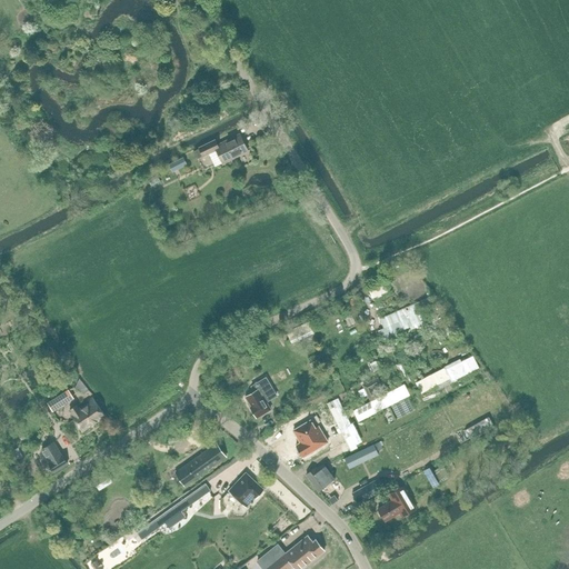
[(221,163),(229,159),(247,150),(239,135),(221,143),(217,146),(215,140),(199,148),(202,156),(215,150),(221,163)]
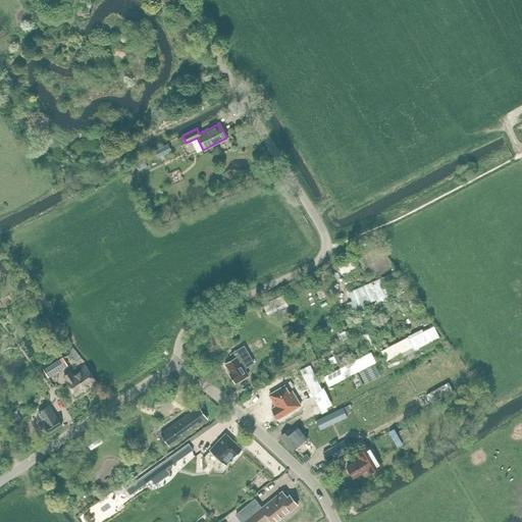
[(175,148),(180,146),(177,139),(171,142),(175,148)]
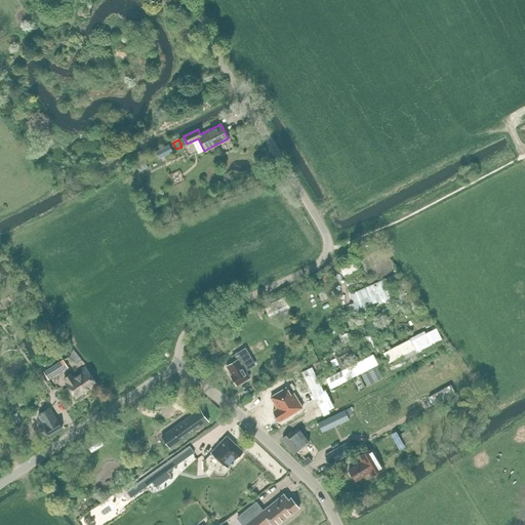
[(170,146),(157,153),(160,160),(173,153),(170,146)]
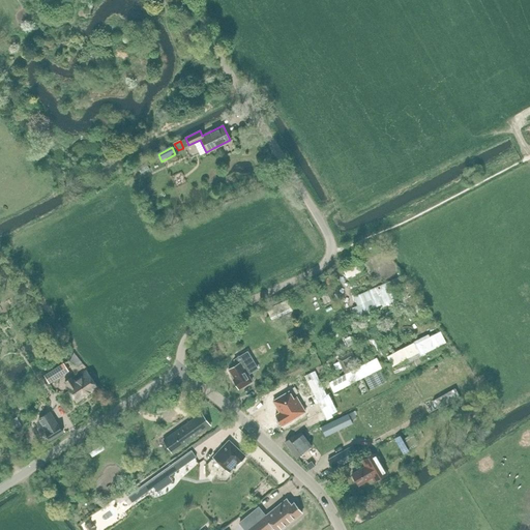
[(356,262),(342,268),(347,278),(360,272),(356,262)]
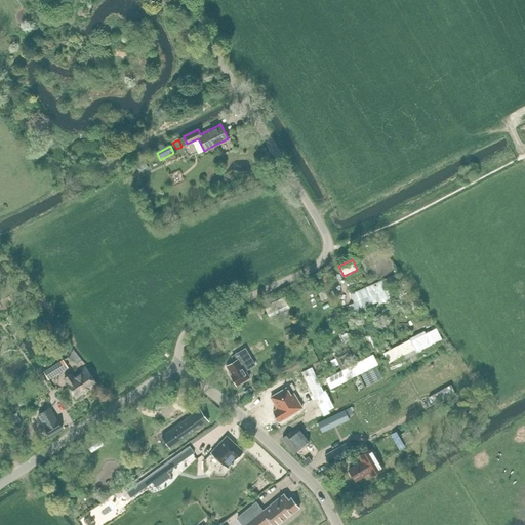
[(354,304),(349,306),(354,316),(404,294),(396,275),(351,294),(354,304)]
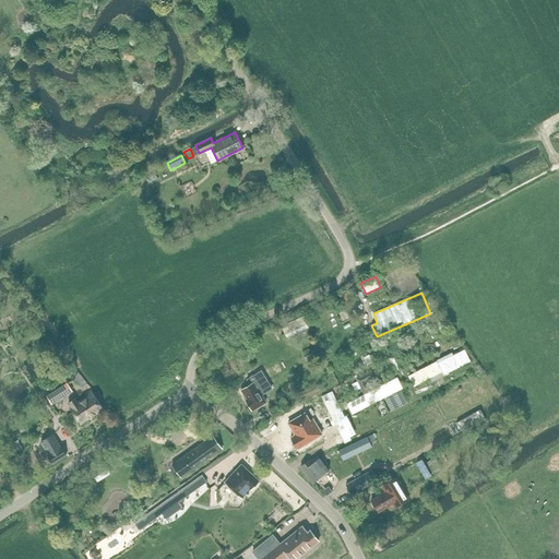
[(308,330),(305,320),(282,330),(286,339),(308,330)]
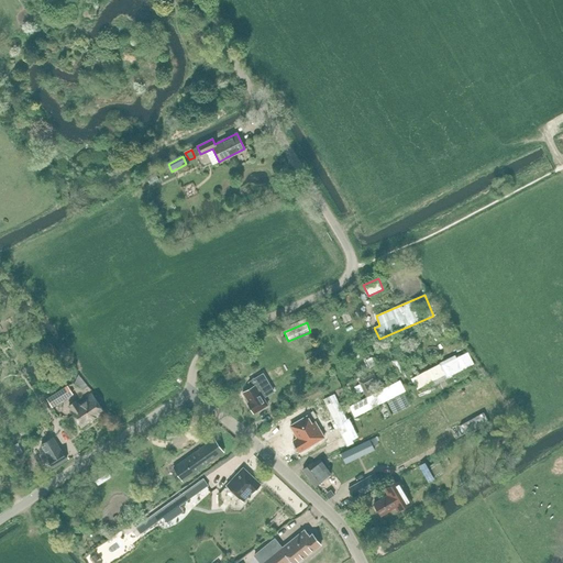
[(321,346),(310,352),(315,361),(326,355),(321,346)]
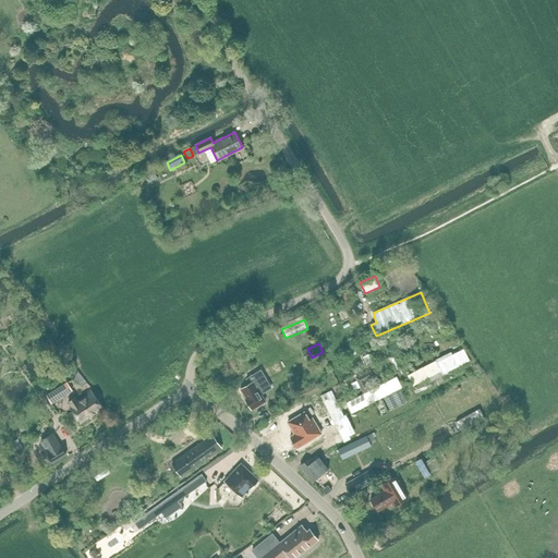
[(444,359),(409,377),(413,386),(441,372),(443,373),(469,360),(463,349),(444,359)]
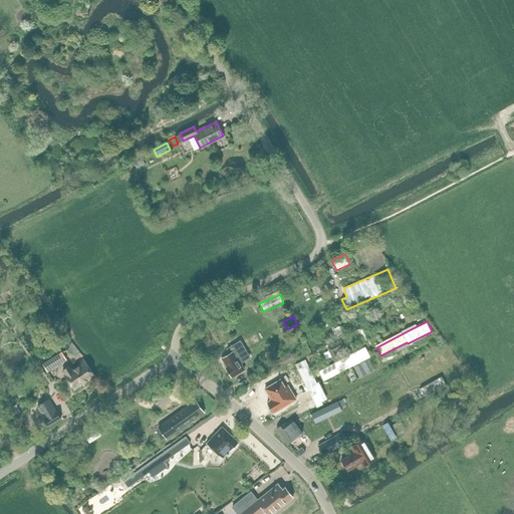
[(334,329),(337,336),(342,333),(339,326),(334,329)]
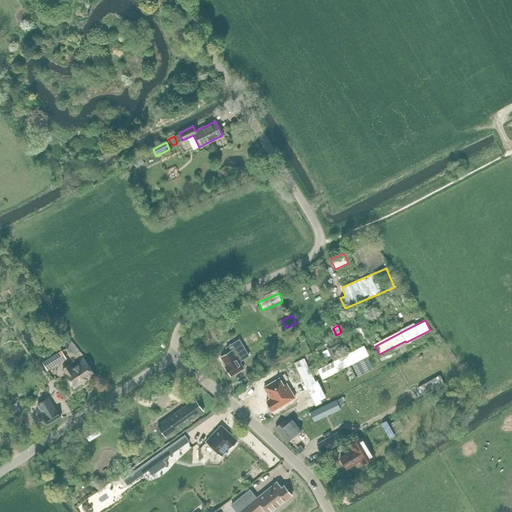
[(332,361),(317,369),(322,379),(344,368),(368,355),(362,345),(347,354),(338,358),(334,351),(343,346),(339,339),(325,346),(326,350),(322,352),(325,358),(329,356),(332,361)]
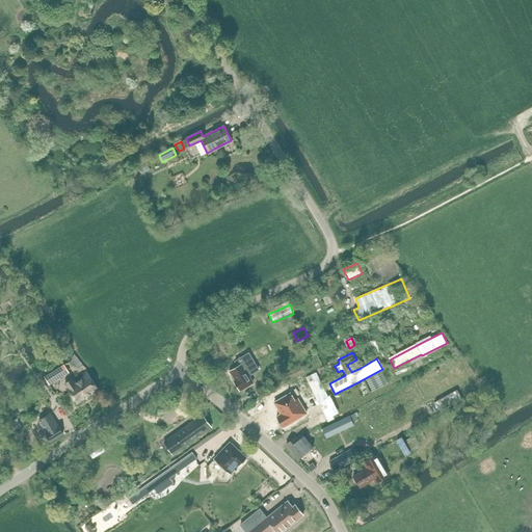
[(235,368),(229,372),(232,377),(239,391),(253,383),(248,375),(258,370),(248,353),(235,362),(238,366),(235,368)]
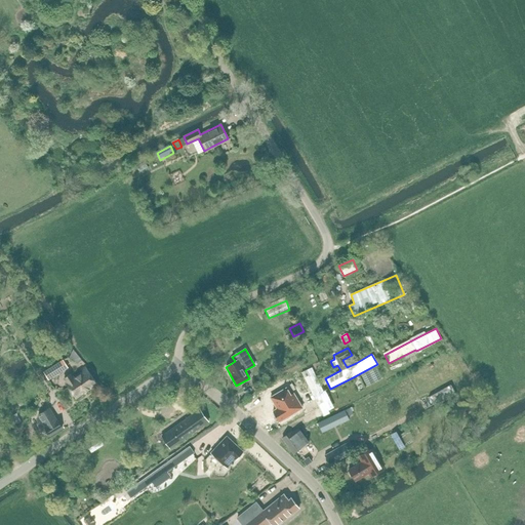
[(48,379),(67,367),(63,360),(43,372),(48,379)]
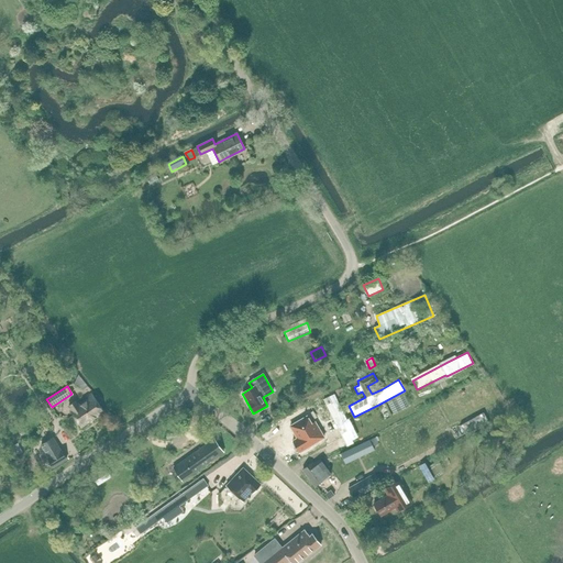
[(301,405),(322,395),(320,388),(299,398),(301,405)]
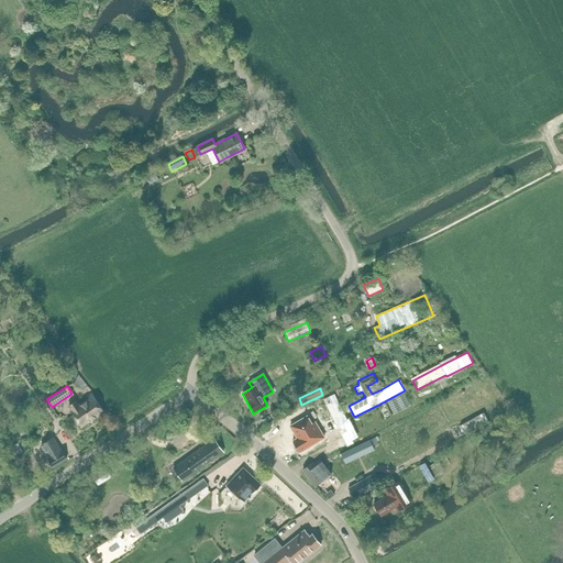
[(70,411),(81,427),(103,411),(91,394),(87,396),(88,399),(78,406),(76,401),(68,406),(72,410),(70,411)]
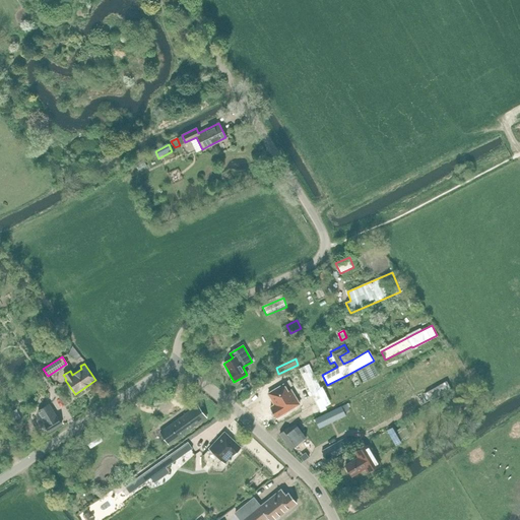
[(430,402),(451,391),(446,381),(425,393),(430,402)]
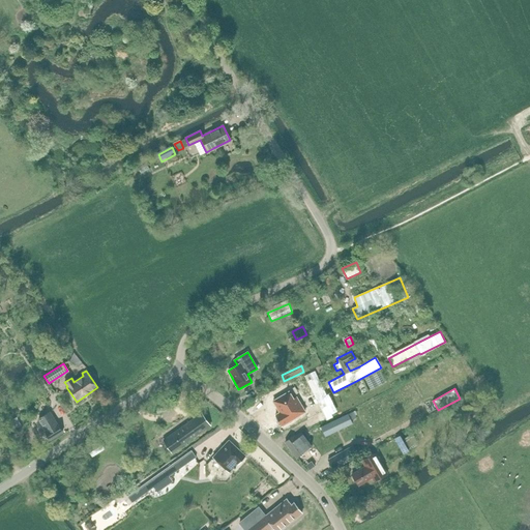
[(280,412),(285,422),(307,413),(299,395),(296,396),(293,390),(278,396),(284,410),(280,412)]
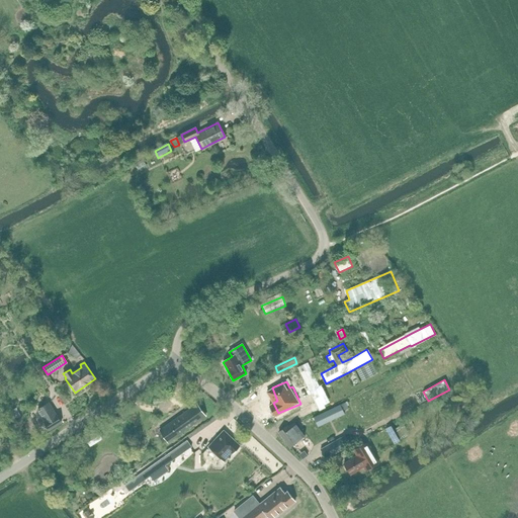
[(455,398),(443,405),(446,412),(459,404),(455,398)]
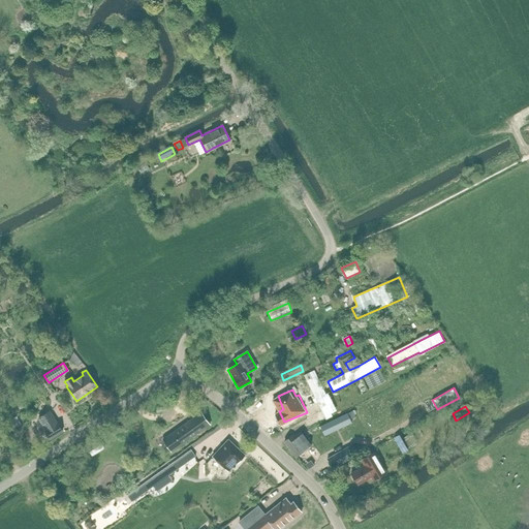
[(50,411),(38,418),(45,431),(44,431),(50,439),(62,432),(58,424),(57,424),(50,411)]
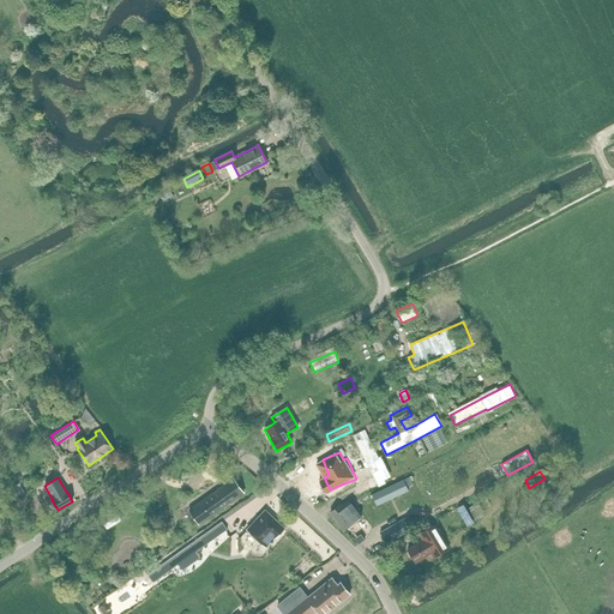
[(200,524),(244,493),(234,479),(190,510),(200,524)]
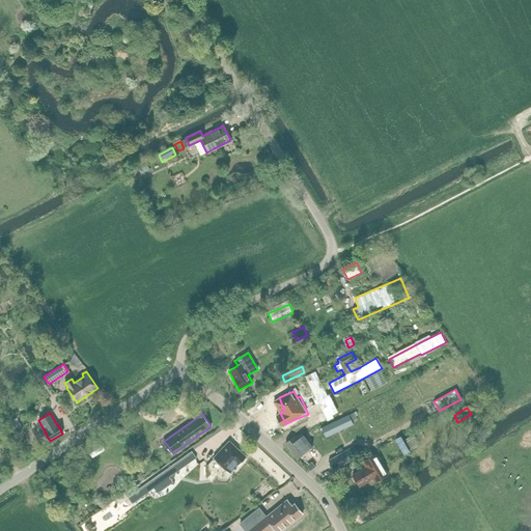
[(9,429),(18,424),(11,415),(3,421),(9,429)]
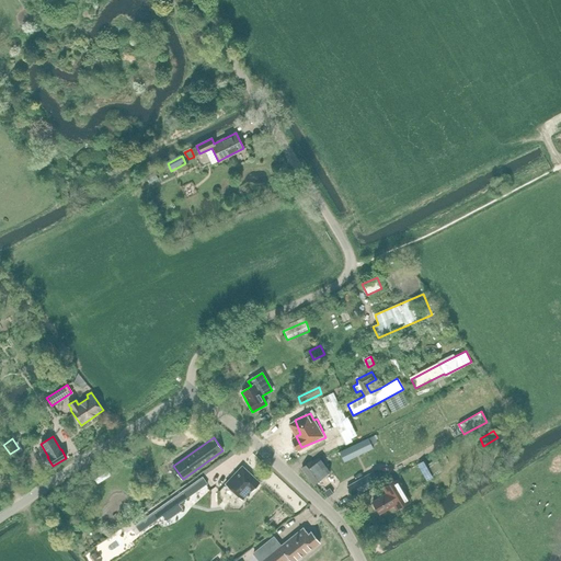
[(368,438),(340,451),(344,461),(373,448),(368,438)]
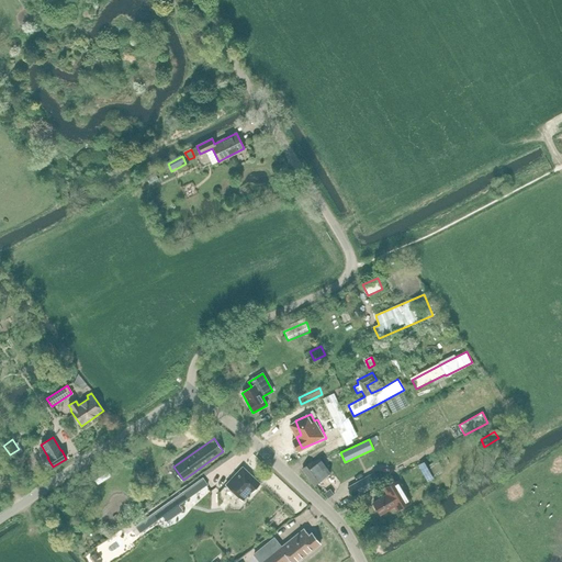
[(311,462),(302,469),(314,485),(330,473),(319,458),(312,464),(311,462)]
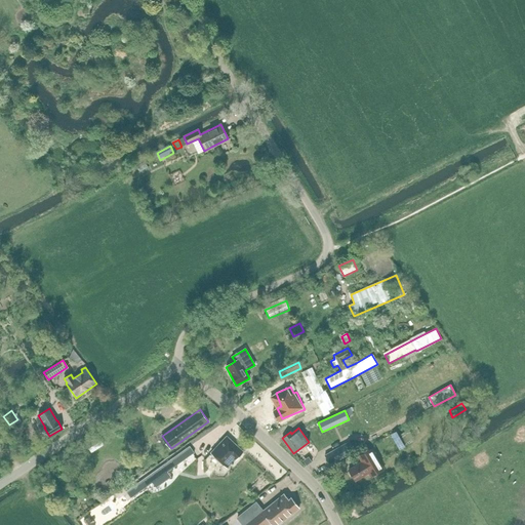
[(400,449),(414,440),(410,433),(401,438),(399,435),(397,431),(391,434),(400,449)]
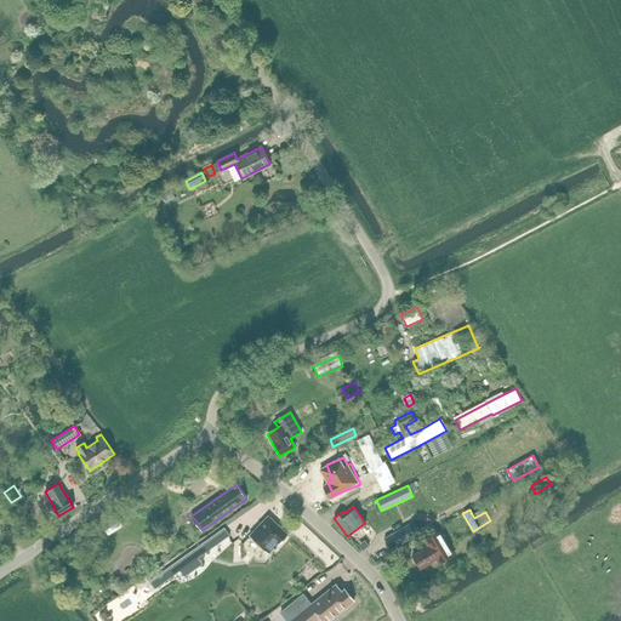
[(123,527),(117,516),(103,524),(110,535),(123,527)]
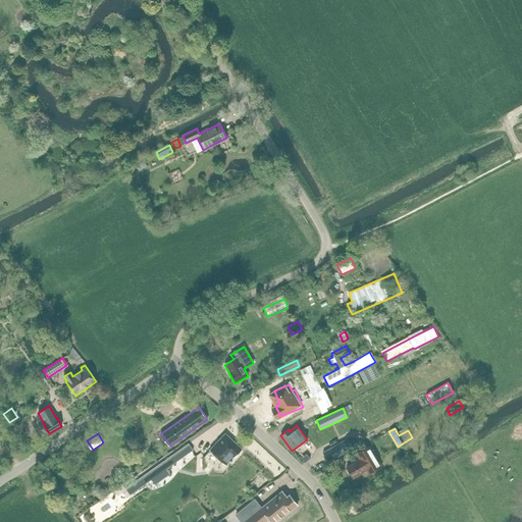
[(242,450),(225,434),(210,451),(225,465),(233,457),(242,450)]
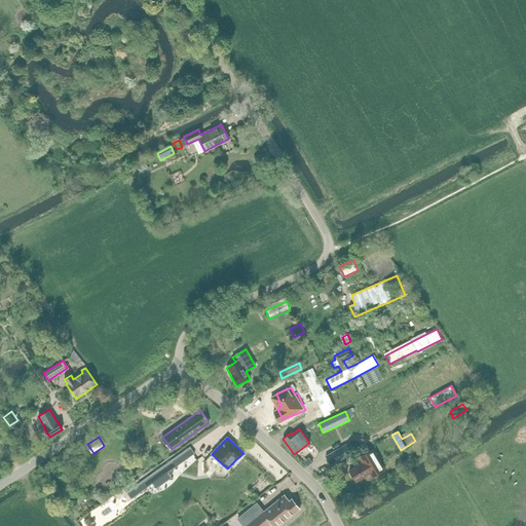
[(331,465),(352,453),(347,444),(326,456),(331,465)]
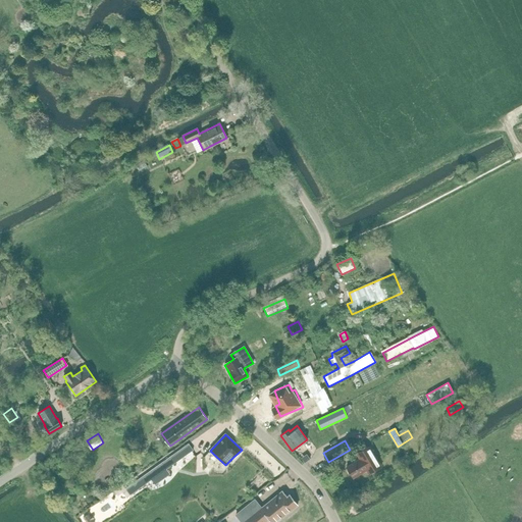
[(170,474),(166,469),(193,451),(188,444),(125,488),(129,496),(151,480),(155,485),(170,474)]
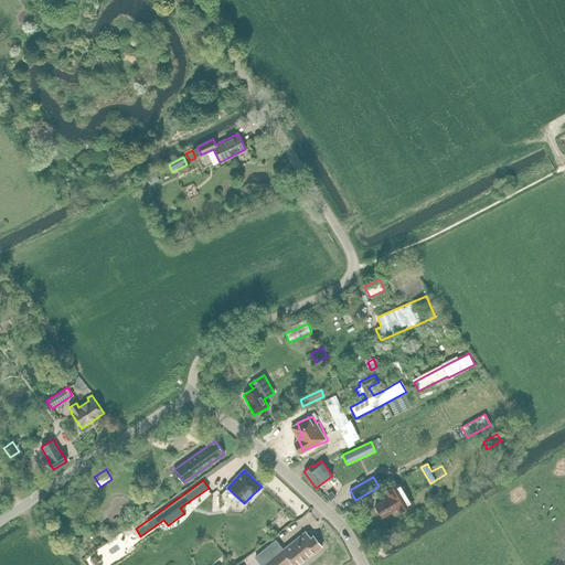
[(400,513),(413,504),(400,483),(386,491),(390,497),(375,505),(382,518),(396,509),(400,513)]
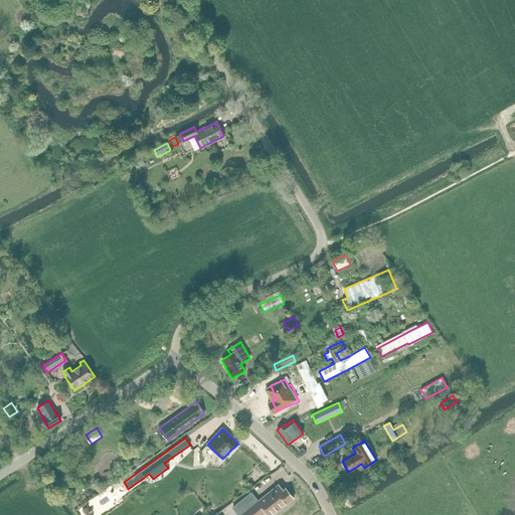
[(297,456),(302,451),(297,446),(292,451),(297,456)]
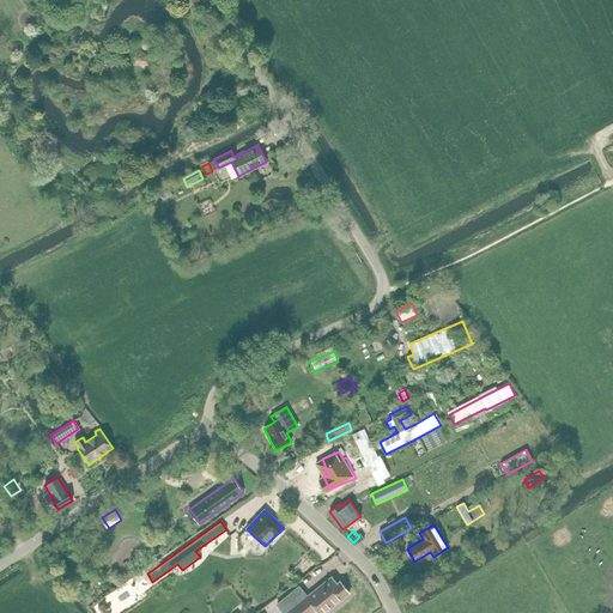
[(337,584),(332,577),(307,596),(299,587),(277,605),(283,612),(311,612),(316,610),(319,612),(325,612),(350,594),(339,582),(337,584)]
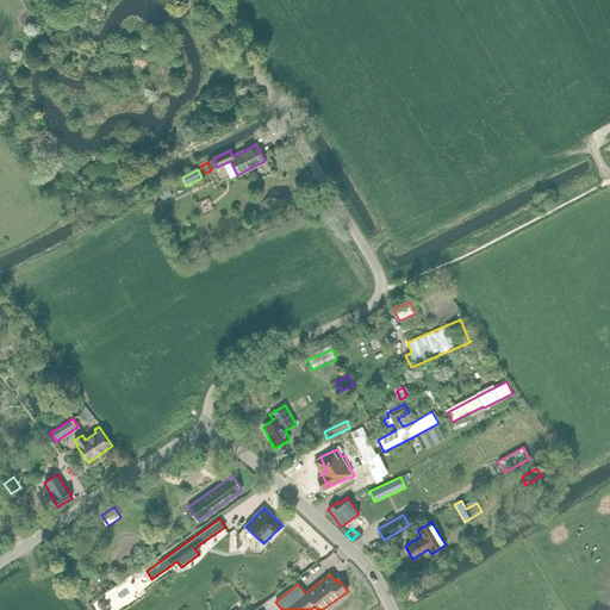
All buildings are outlined.
